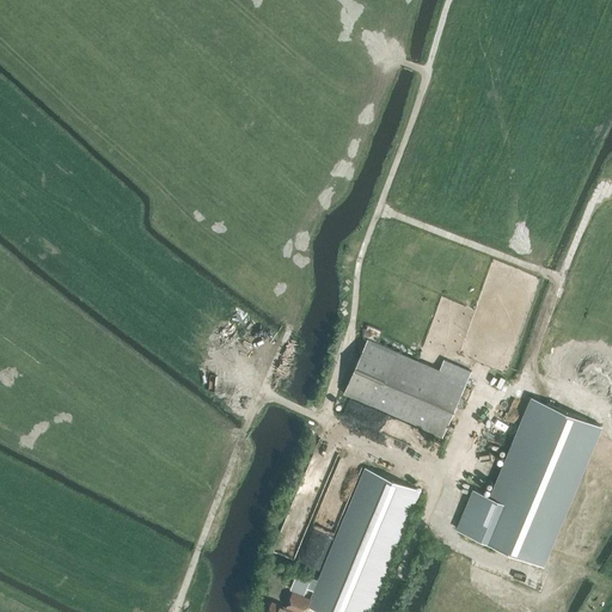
[(366,336),(341,395),(440,436),(465,379),(366,336)]
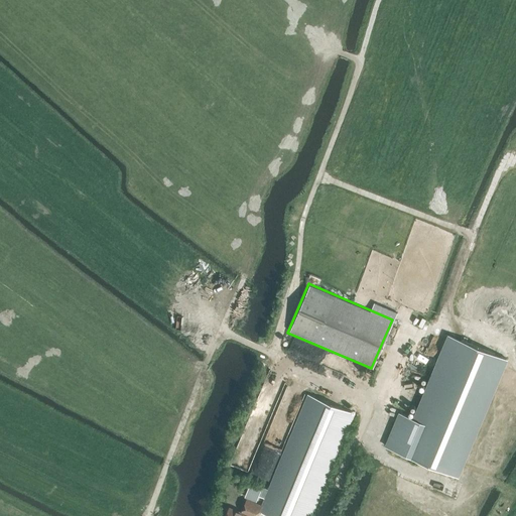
[(481,344),(479,347),(449,335),(414,418),(400,412),(386,446),(457,476),(506,359),(482,349),(484,345),(481,344)]
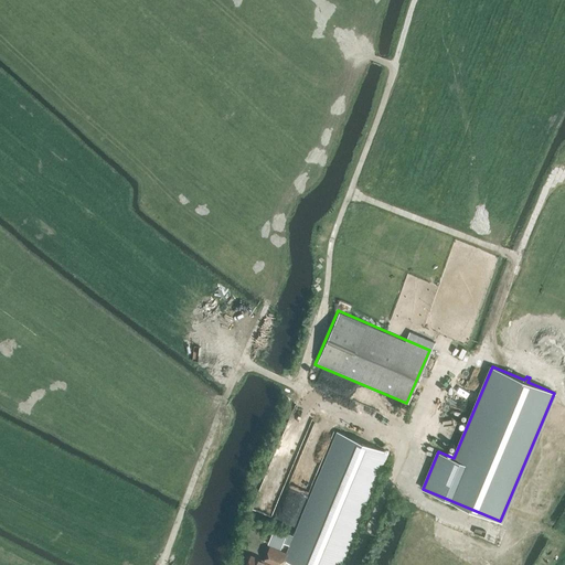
[(337,432),(287,553),(284,561),(295,564),(341,564),(388,452),(337,432)]
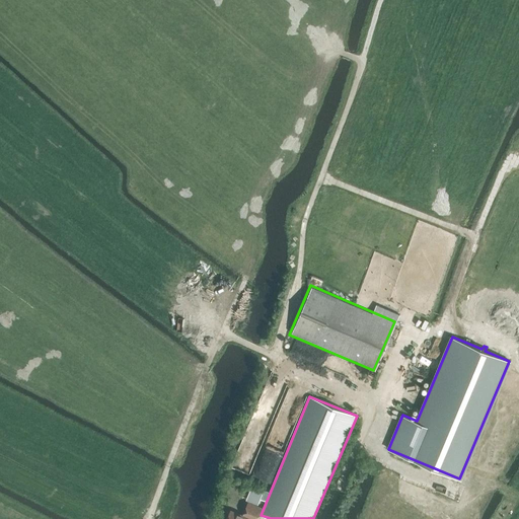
[(249,518),(250,518),(258,518),(261,515),(264,508),(248,502),(242,515),(230,510),(226,518),(249,518)]
